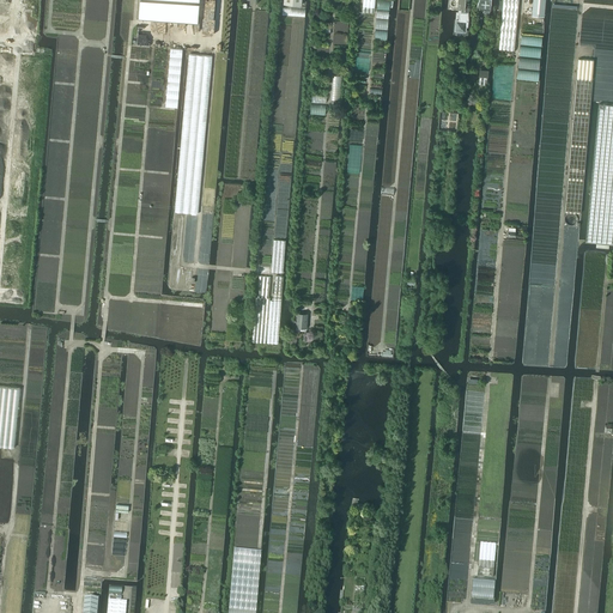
[(139,0),(138,18),(171,20),(171,14),(184,16),(187,16),(193,17),(199,17),(199,0),(139,0)]
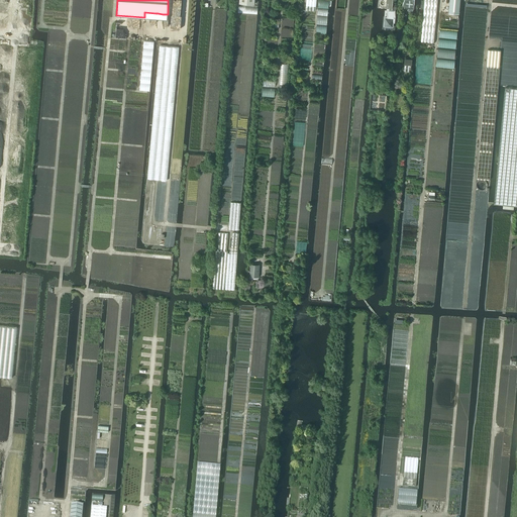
[(306,0),(306,10),(315,11),(316,0),(306,0)]
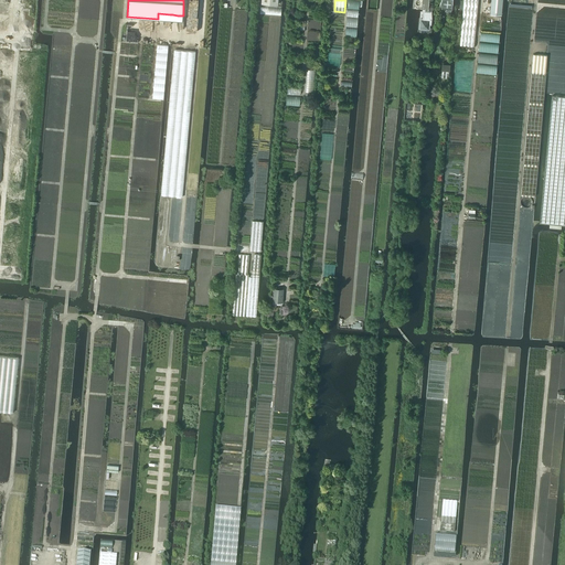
[(422,0),(422,9),(424,9),(423,20),(420,19),(419,29),(428,30),(429,24),(430,24),(430,19),(432,19),(432,10),(430,9),(430,0),(422,0)]
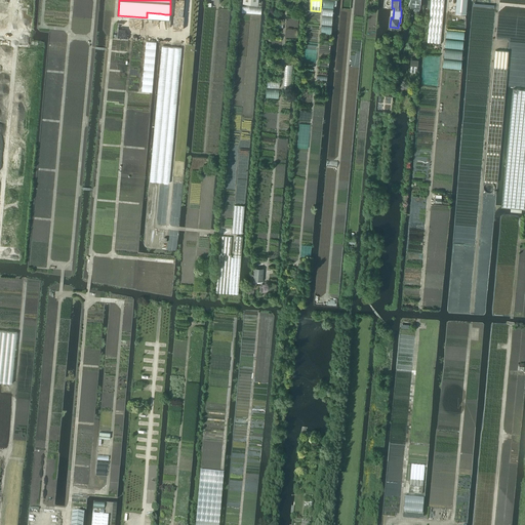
[(431,0),(428,42),(440,43),(443,11),(444,3),(444,0),(431,0)]
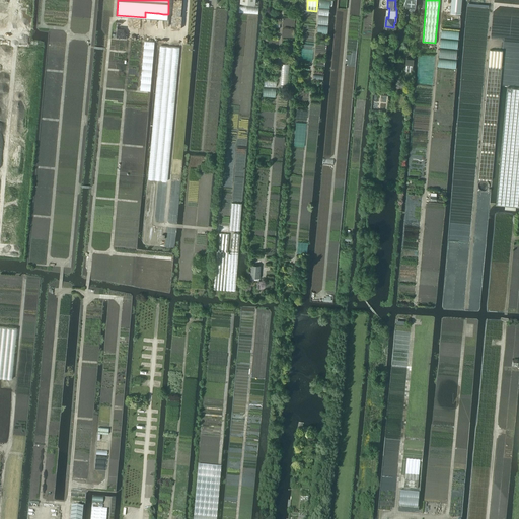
[(451,0),(450,13),(460,13),(461,1),(461,0),(451,0)]
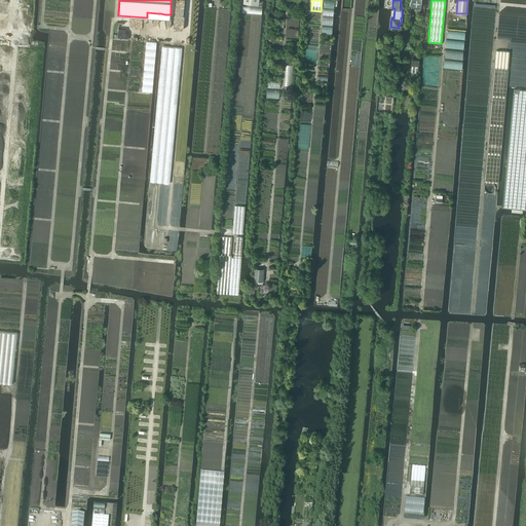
[(146,41),(142,91),(152,92),(156,42),(146,41)]
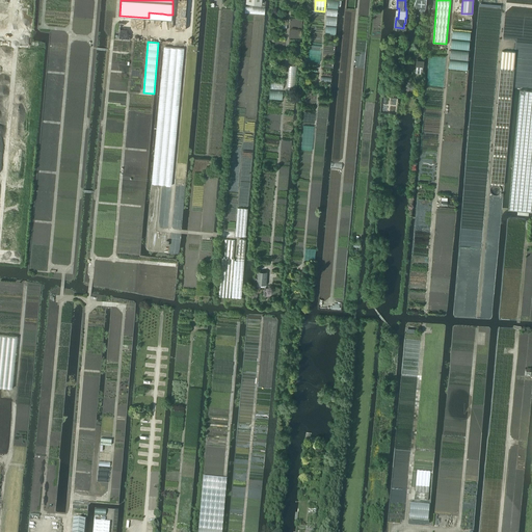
[(163,47),(151,184),(171,185),(184,49),(163,47)]
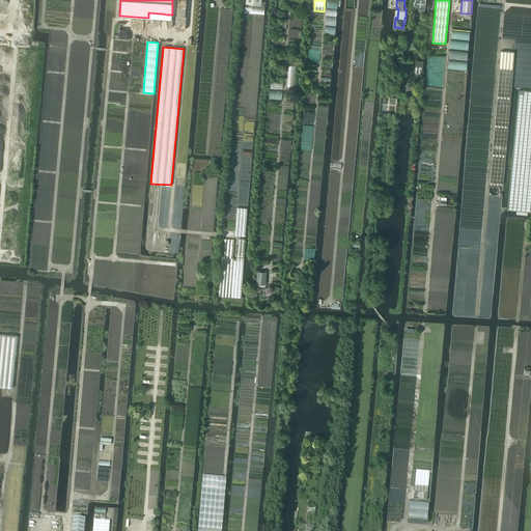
[(502,185),(514,52),(501,51),(488,183),(502,185)]
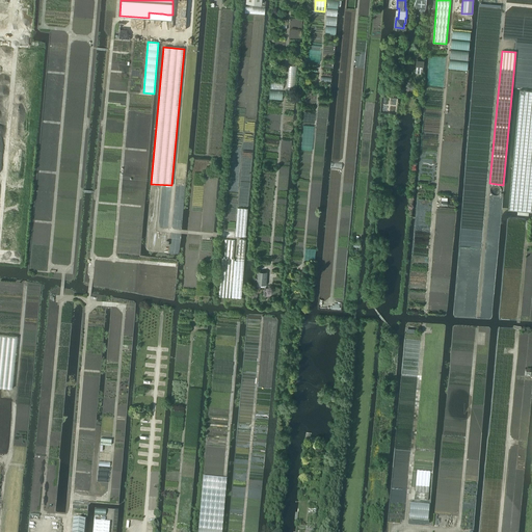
[(531,90),(520,90),(508,209),(531,211),(531,90)]
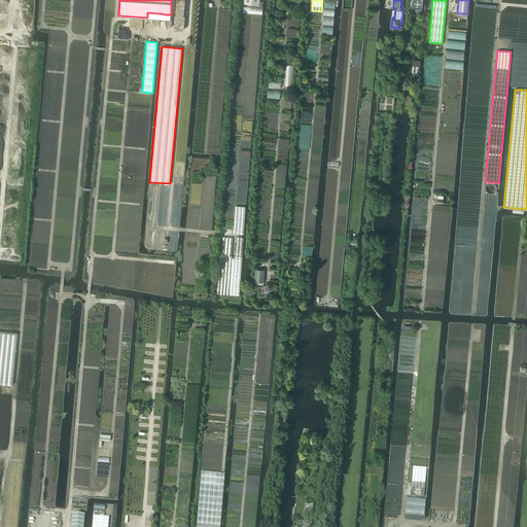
[(236,206),(234,234),(243,235),(245,207),(236,206)]
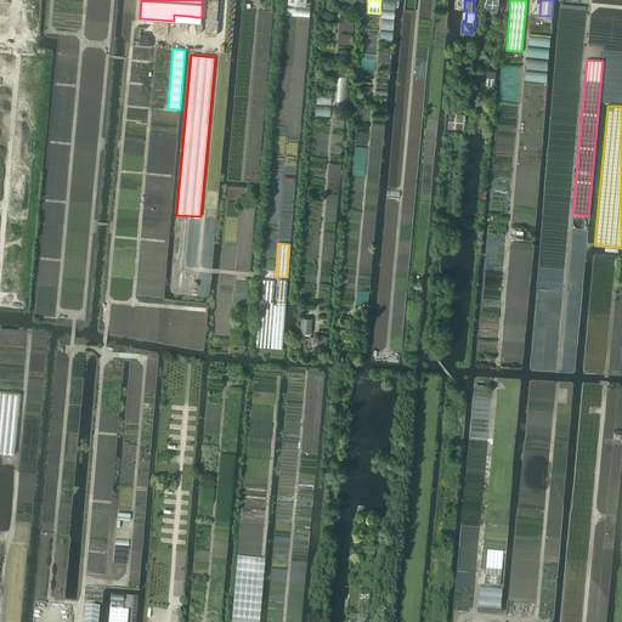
[(260,301),(258,323),(256,346),(282,349),(286,312),(288,281),(280,280),(278,305),(275,305),(275,303),(273,303),(275,281),(264,280),(261,301),(260,301)]
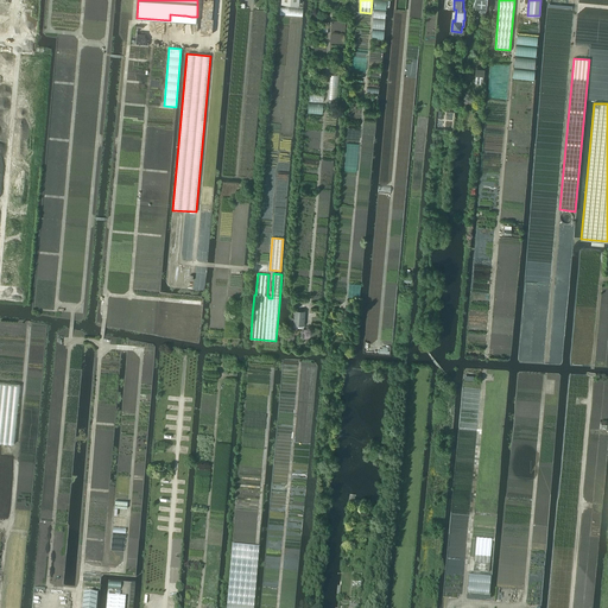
[(305,311),(295,311),(293,325),(304,327),(305,311)]
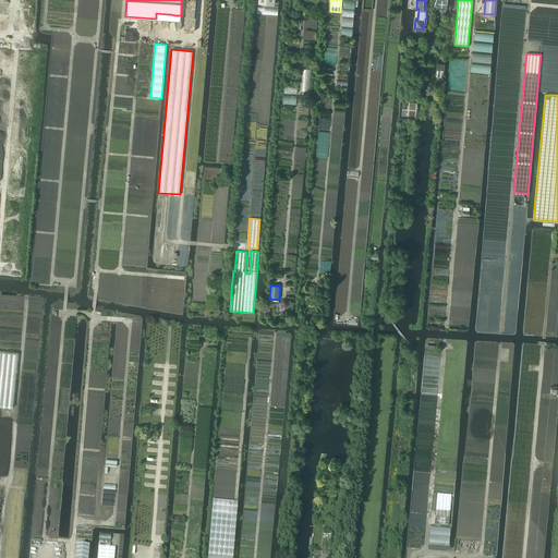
[(0,351),(0,405),(13,408),(17,353),(0,351)]
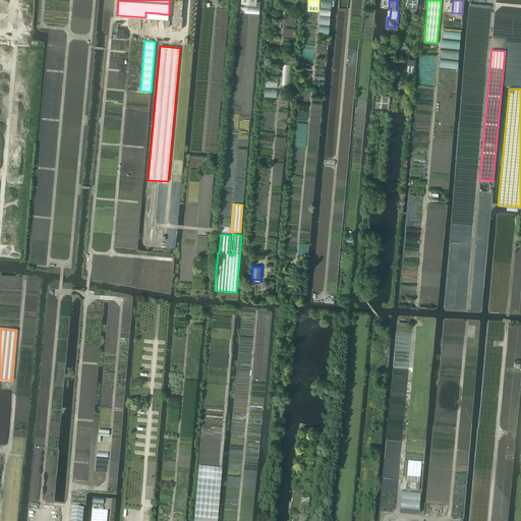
[(419,490),(421,464),(408,462),(406,489),(419,490)]
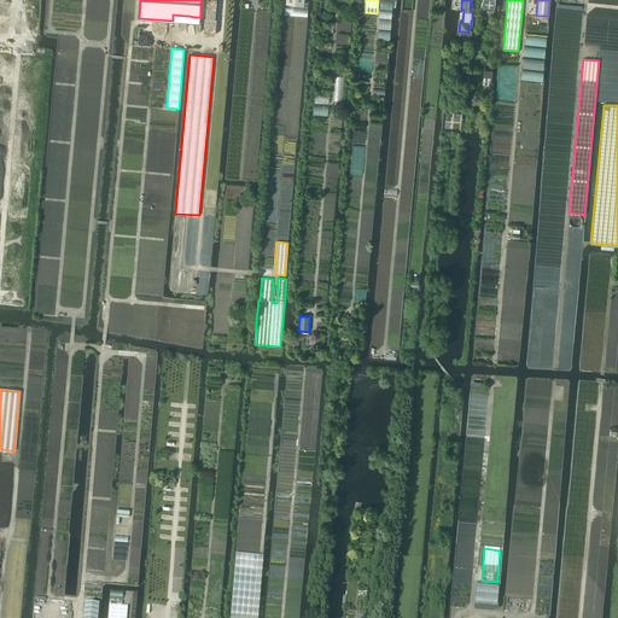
[(98,617),(99,605),(85,604),(82,617),(98,617)]
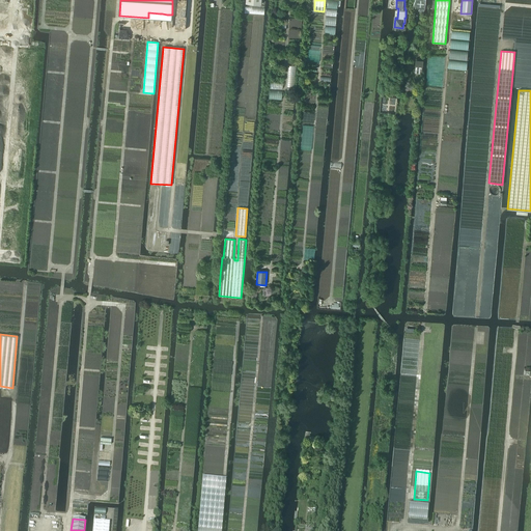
[(93,521),(92,530),(108,530),(109,522),(93,521)]
